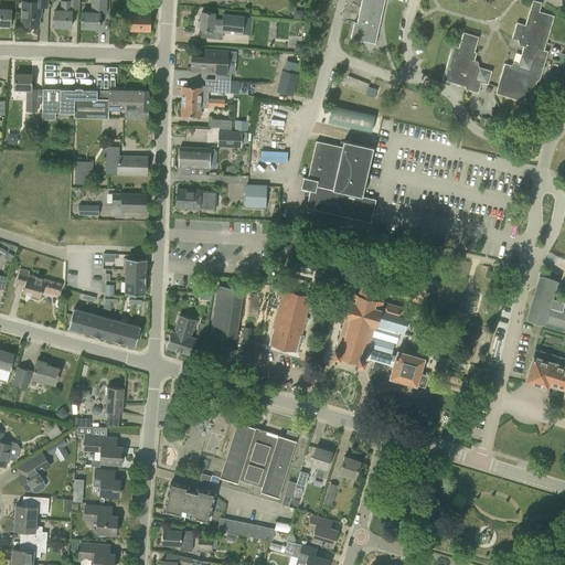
[(0,0),(0,25),(10,27),(11,11),(0,10),(0,0)]
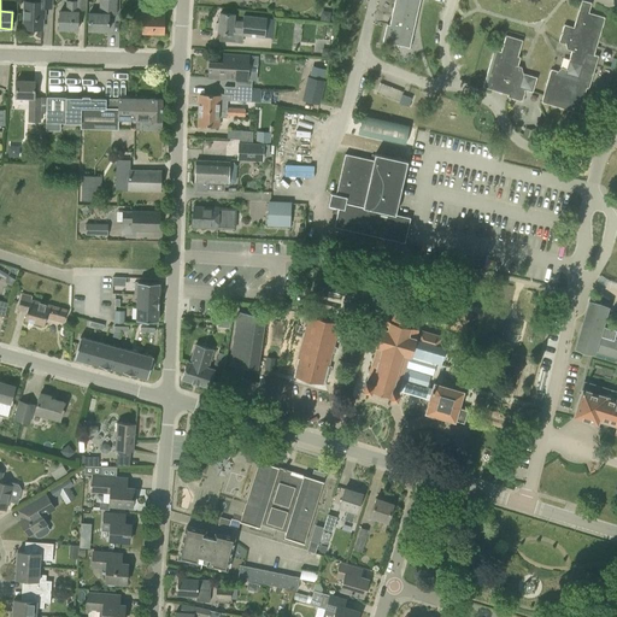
[(23,29),(42,29),(43,9),(53,9),(52,0),(35,0),(35,3),(24,1),(23,29)]
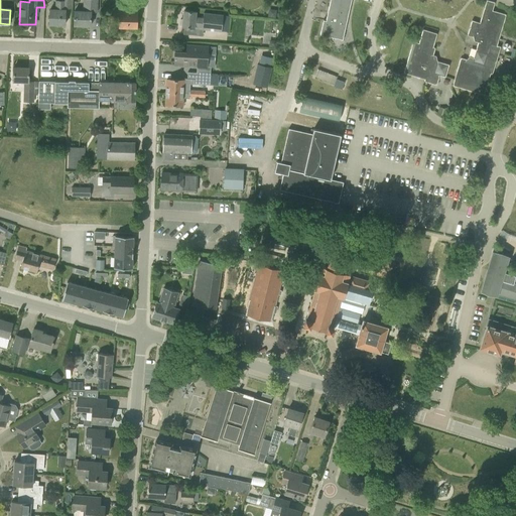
[(50,9),(49,25),(65,26),(66,10),(65,10),(65,8),(66,1),(62,1),(55,0),(55,10),(50,9)]
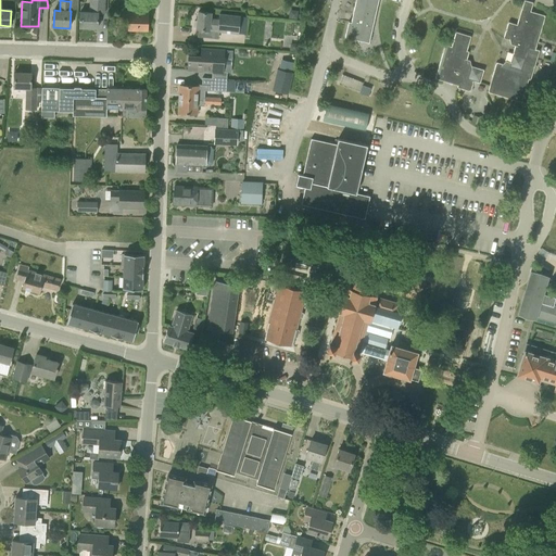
[(98,28),(98,25),(98,14),(104,13),(104,0),(89,0),(89,12),(79,11),(79,27),(97,28),(98,28)]
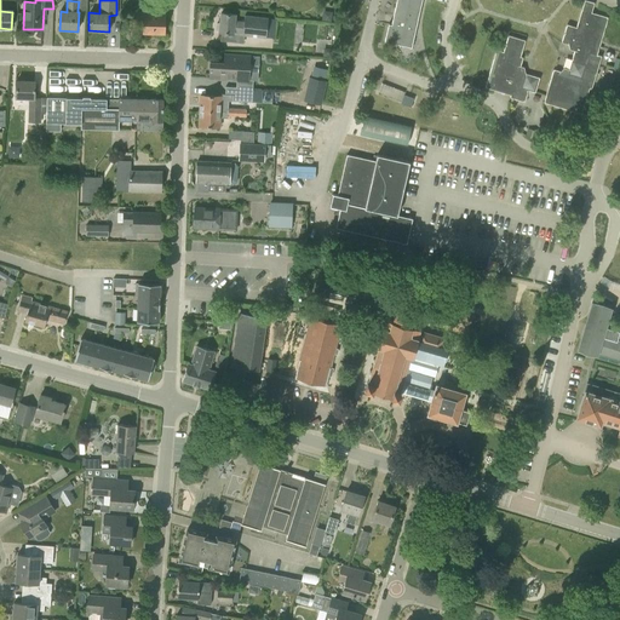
[(399,45),(412,47),(422,0),(396,0),(391,24),(389,24),(385,42),(399,45)]
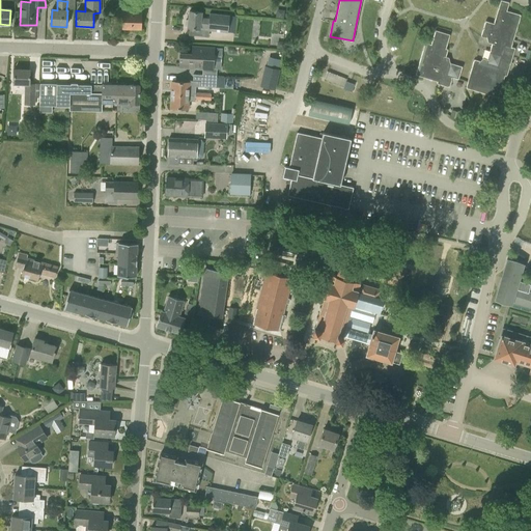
[(480,61),(474,59),(468,82),(466,87),(499,98),(505,76),(507,76),(515,48),(511,47),(521,15),(507,10),(509,2),(501,0),(500,0),(494,23),(485,21),(481,36),(487,38),(488,43),(493,44),(487,59),(483,58),(480,61)]
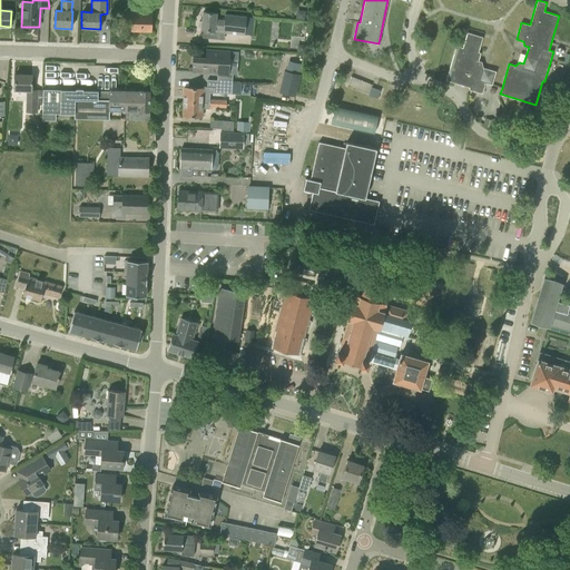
[(130,25),(130,31),(150,32),(151,13),(143,13),(131,12),(131,11),(119,10),(119,25),(130,25)]
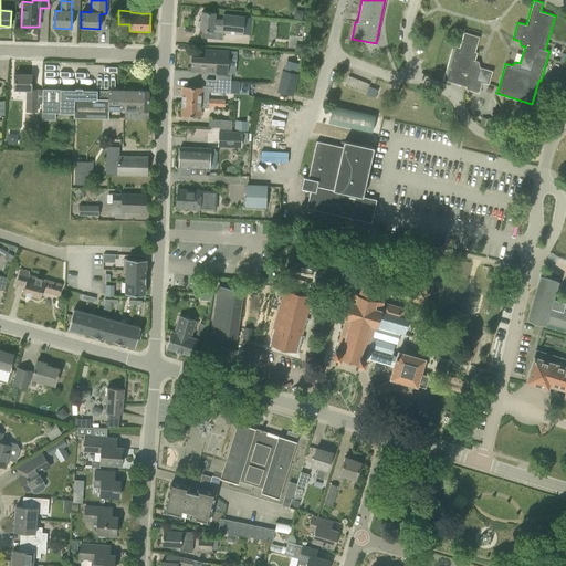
[(294,19),(303,20),(303,11),(295,11),(294,19)]
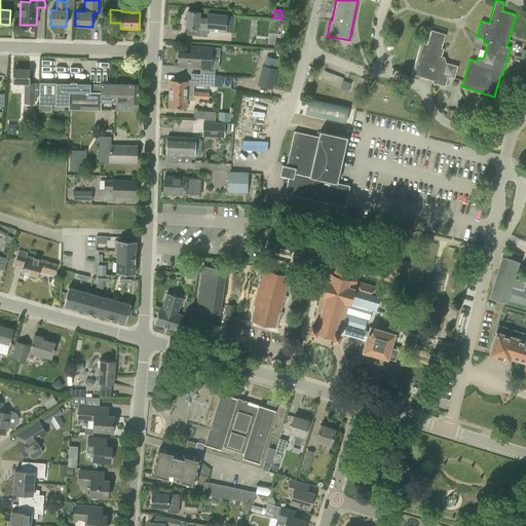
[(185,28),(197,29),(198,25),(207,26),(205,30),(226,32),(227,15),(208,13),(208,19),(199,19),(199,12),(190,11),(187,11),(186,19),(183,20),(183,25),(185,28)]
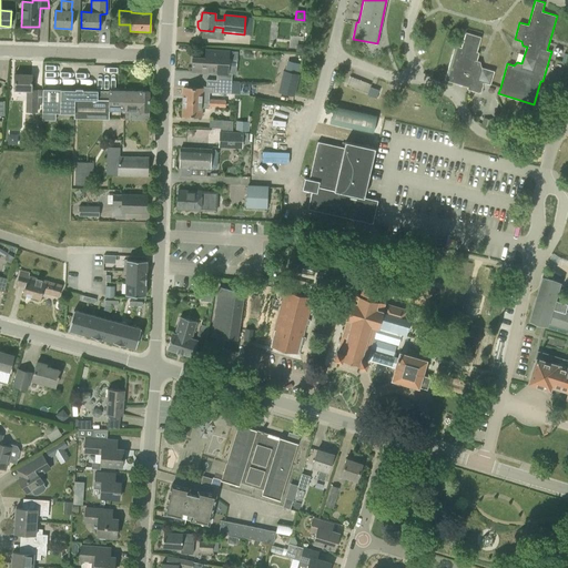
[(468,87),(467,89),(480,93),(484,82),(490,84),(495,71),(482,68),(480,61),(477,61),(479,52),(477,52),(482,37),(466,32),(462,48),(455,46),(445,80),(468,87)]
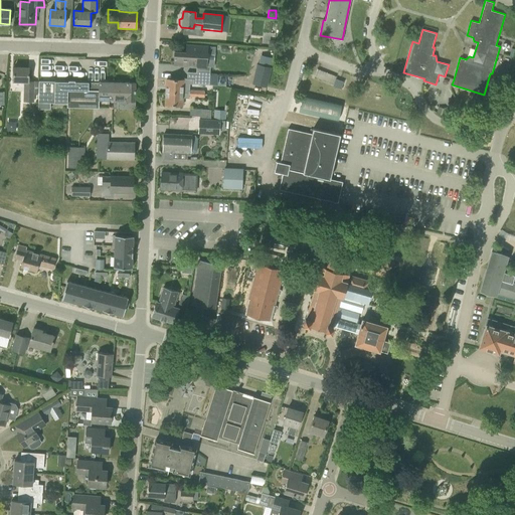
[(334,38),(332,47),(339,49),(340,43),(337,42),(338,39),(334,38)]
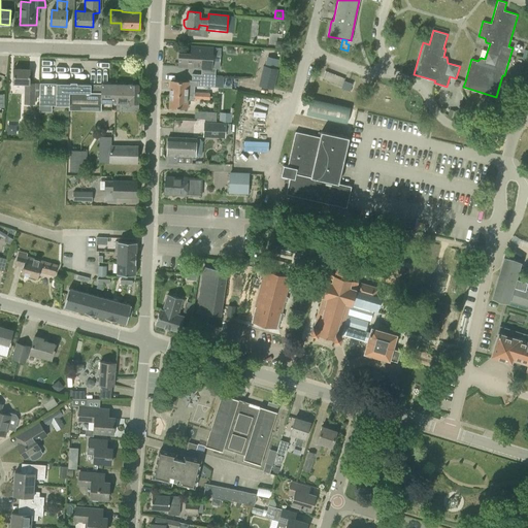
[(178,53),(178,67),(202,67),(201,74),(192,74),(216,75),(216,68),(211,68),(212,47),(191,46),(191,54),(178,53)]
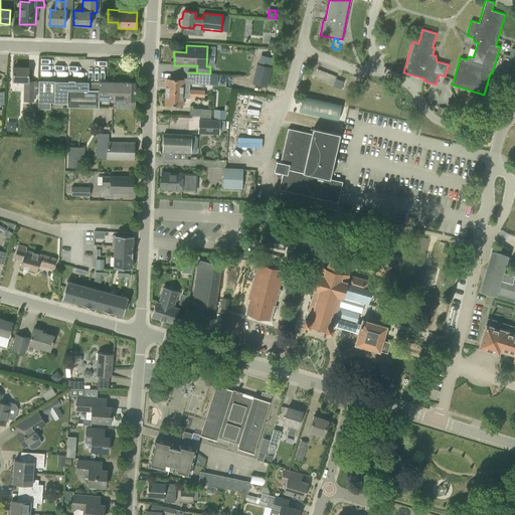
[(14,67),(13,81),(24,82),(23,92),(23,102),(33,103),(33,102),(37,102),(38,81),(28,80),(29,67),(14,67)]
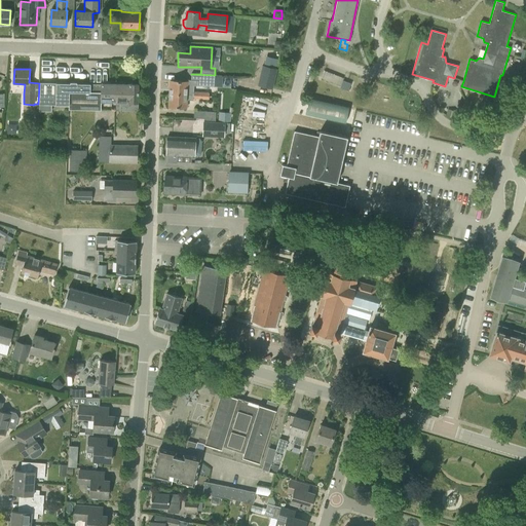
[(332,81),(335,73),(325,70),(322,77),(332,81)]
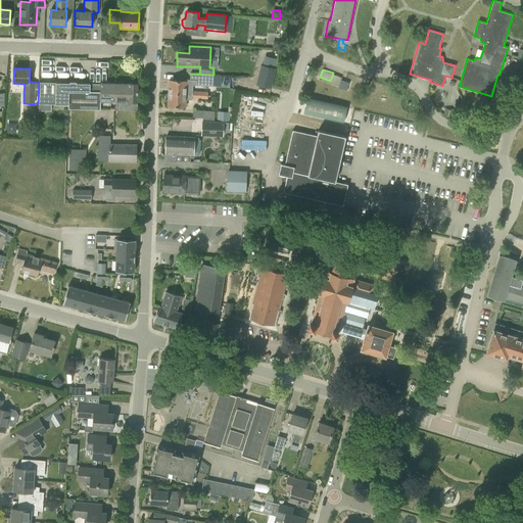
[(274,74),(259,70),(254,89),(270,92),(271,88),(274,74)]
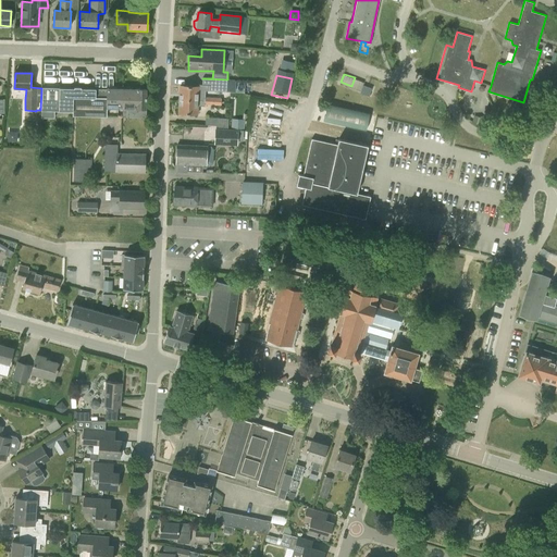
[(361,89),(364,82),(355,77),(351,86),(361,89)]
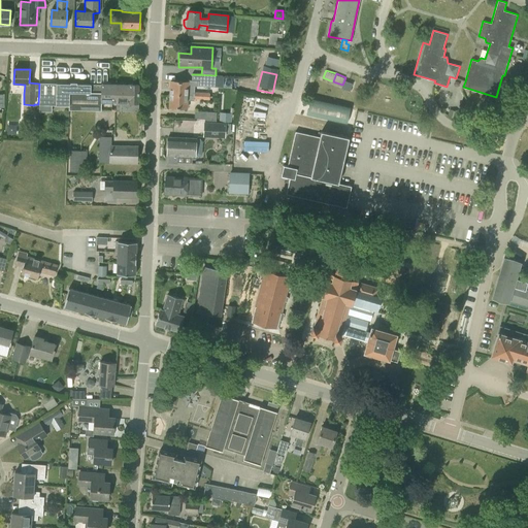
[(188,83),(170,81),(169,94),(209,96),(209,95),(209,93),(194,92),(195,86),(215,87),(216,75),(192,74),(192,80),(188,80),(188,83)]
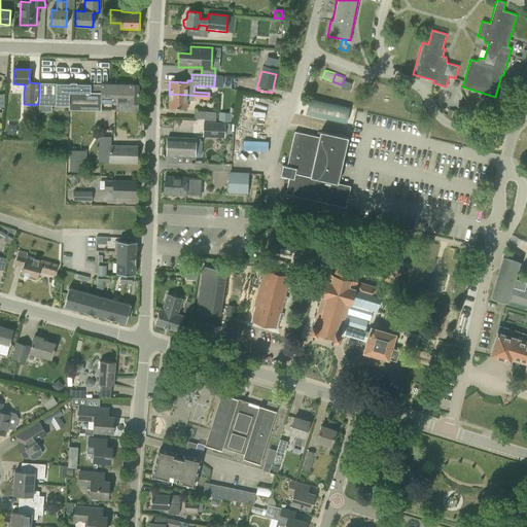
[(100,102),(115,102),(115,110),(121,110),(121,111),(138,111),(138,84),(127,84),(109,84),(39,82),(39,111),(50,112),(51,104),(69,105),(69,110),(70,110),(70,108),(95,109),(99,109),(100,102)]
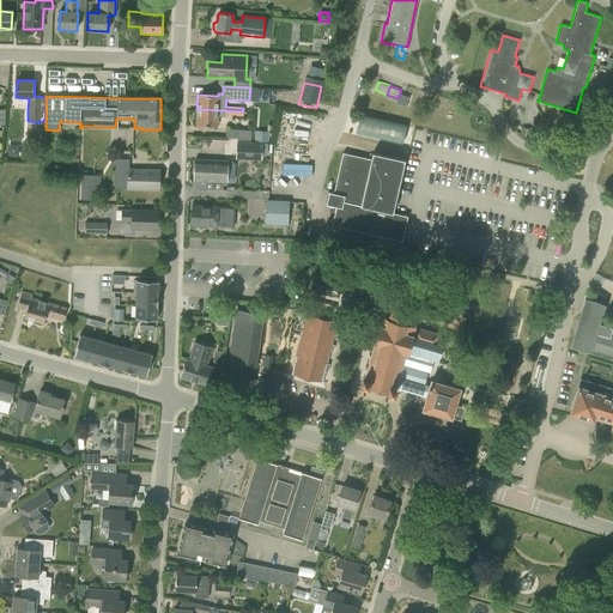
[(243,116),(243,111),(196,109),(196,125),(217,126),(217,116),(224,116),(224,115),(243,116)]
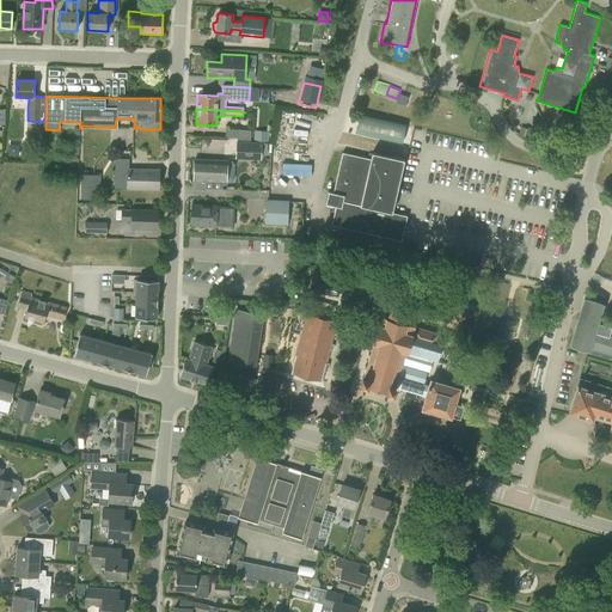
[(356,133),(402,142),(407,124),(361,114),(356,133)]
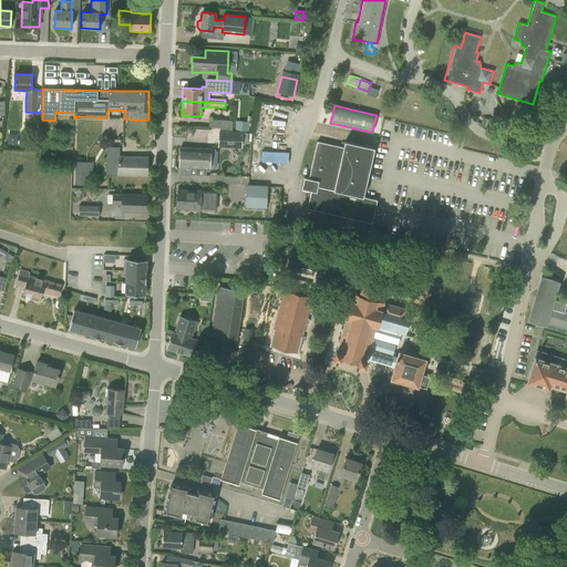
[(493,121),(483,117),(481,125),(491,129),(493,121)]
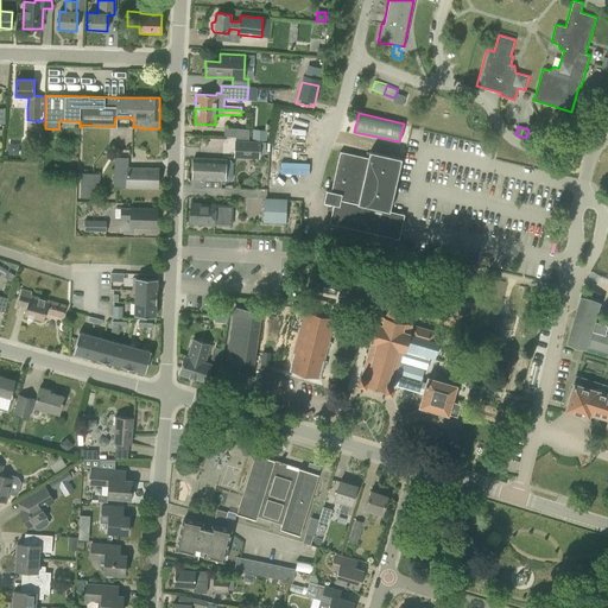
[(238,138),(238,139),(247,140),(248,130),(225,128),(223,137),(238,138)]
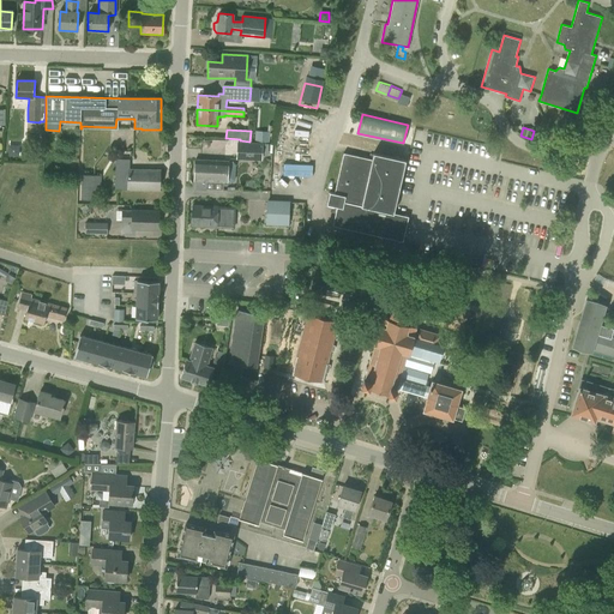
[(256,131),(256,143),(263,143),(269,143),(270,132),(256,131)]
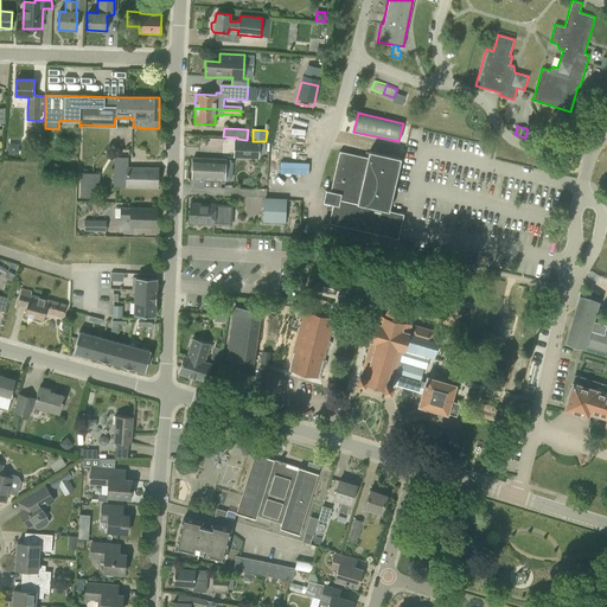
[(259,159),(260,141),(235,140),(234,158),(259,159)]
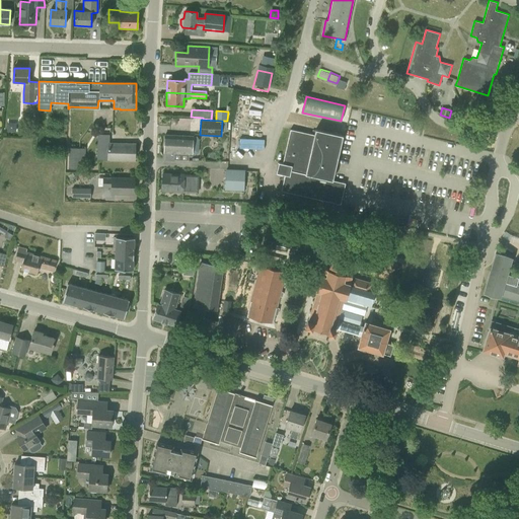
[(277,172),(285,174),(281,191),(341,204),(346,182),(332,180),(343,135),(316,129),(314,135),(291,129),(283,163),(279,162),(277,172)]
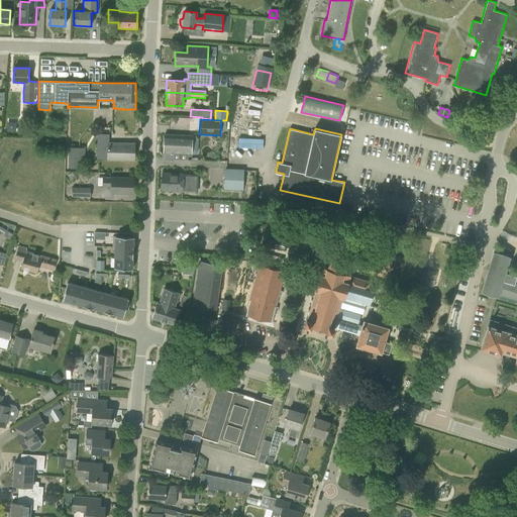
[(97,134),(97,160),(134,161),(134,143),(108,143),(109,135),(97,134)]
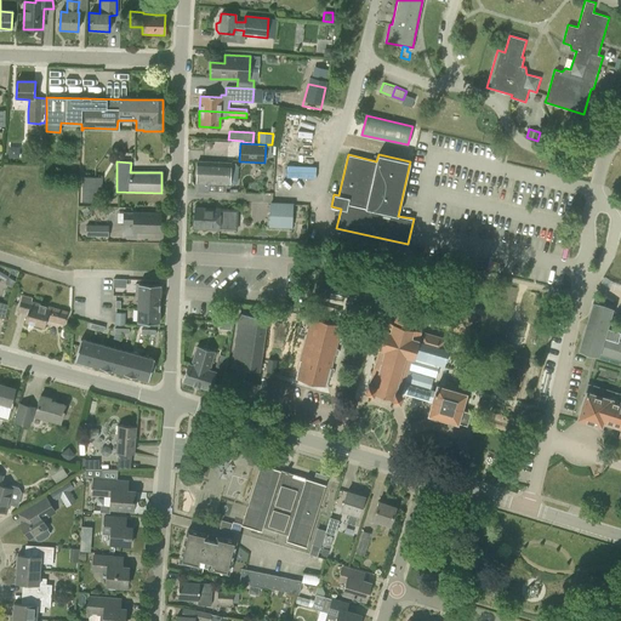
[(232,164),(198,161),(197,183),(195,183),(195,192),(223,193),(224,186),(231,186),(232,164)]
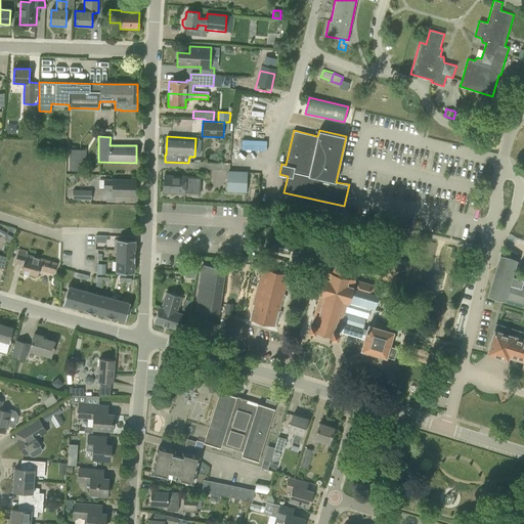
[(70,149),(69,171),(81,171),(81,149),(70,149)]
